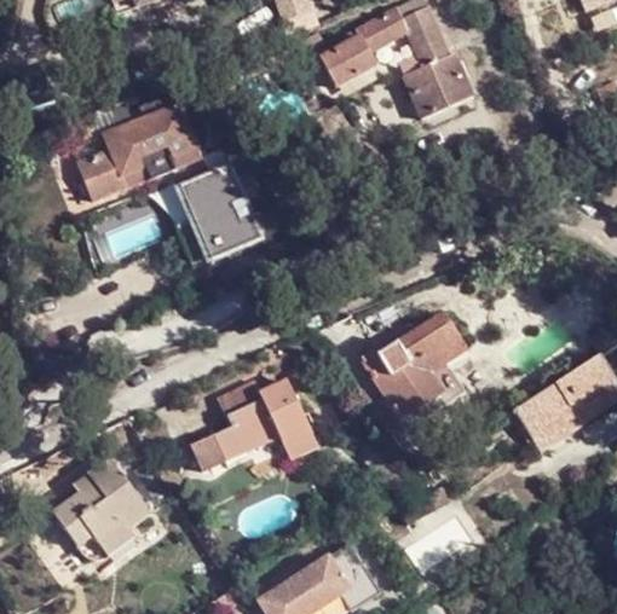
[(125,0),(113,5),(117,16),(156,1),(156,0),(125,0)]
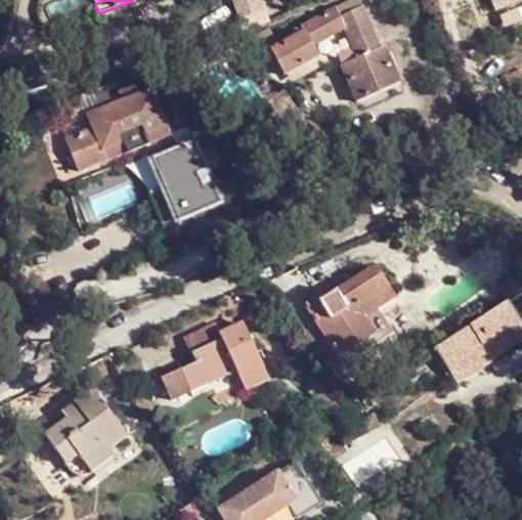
[(341,14),(337,7),(337,5),(328,10),(335,26),(344,23),(344,22),(341,14)]
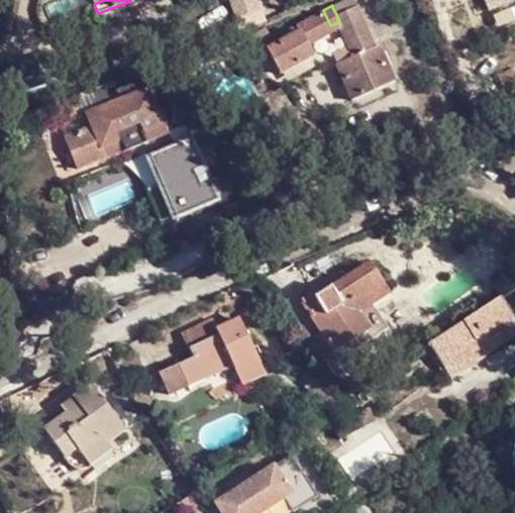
[(339,22),(354,55),(375,43),(355,5),(346,8),(336,14),(339,21),(339,22)]
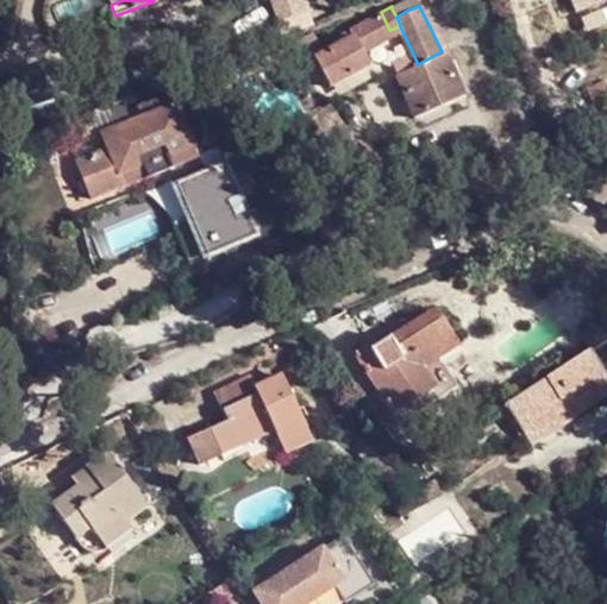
[(393,35),(389,30),(381,12),(348,29),(360,51),(393,35)]
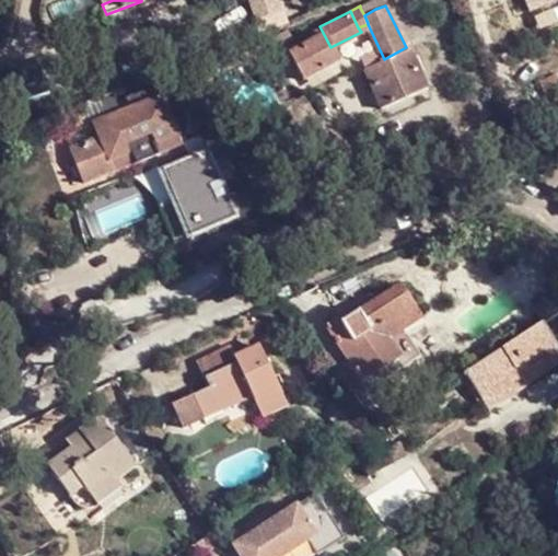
[(265,45),(286,85),(336,60),(316,21),(265,45)]
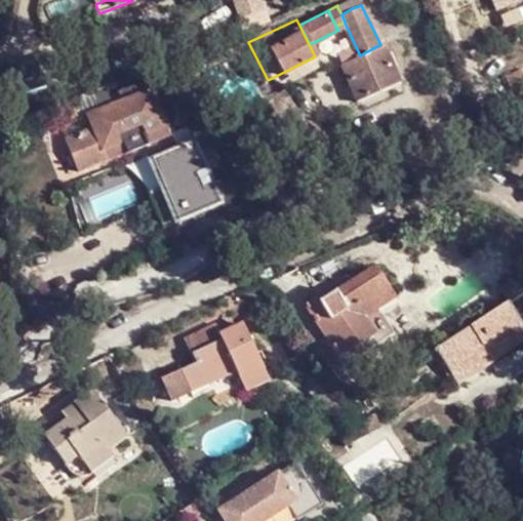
[(362,98),(402,78),(384,43),(380,44),(360,55),(344,63),(362,98)]
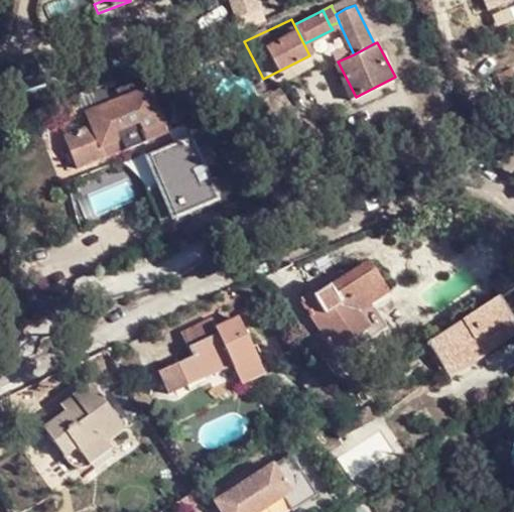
[(91,125),(100,147),(162,123),(149,89),(88,115),(91,125)]
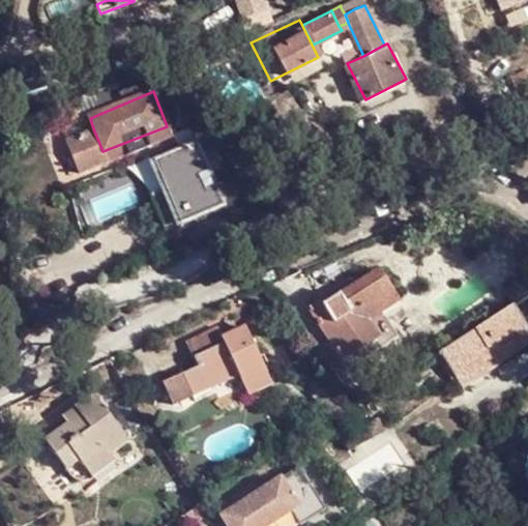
[(167,126),(103,151),(108,161),(171,135),(167,126)]
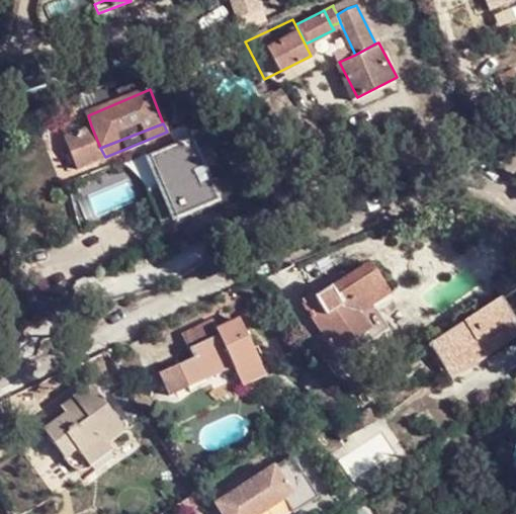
[(66,137),(79,168),(105,157),(100,148),(91,125),(66,137)]
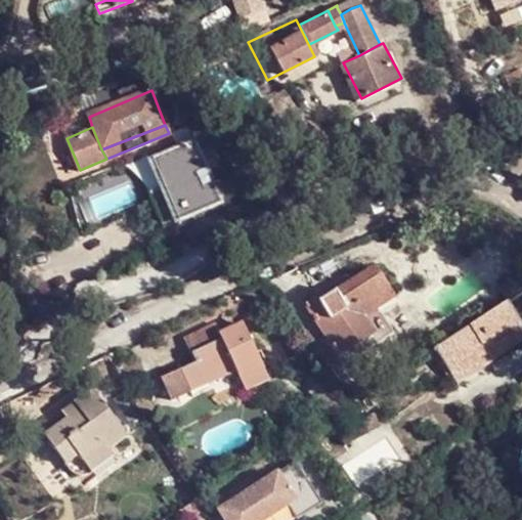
[(189,137),(141,157),(168,221),(216,202),(189,137)]
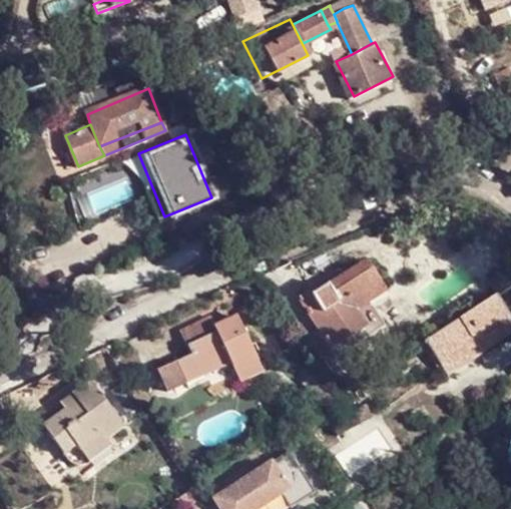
[(360,293),(366,302),(386,288),(369,259),(314,292),(312,287),(299,295),(331,347),(358,329),(344,303),(360,293)]
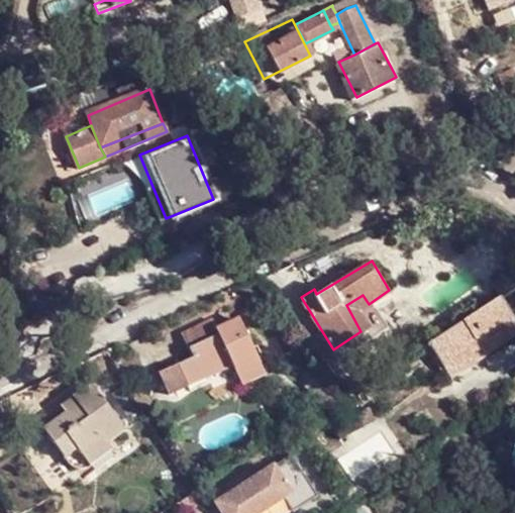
[(383,328),(369,304),(363,295),(346,305),(361,331),(333,349),(338,356),(383,328)]
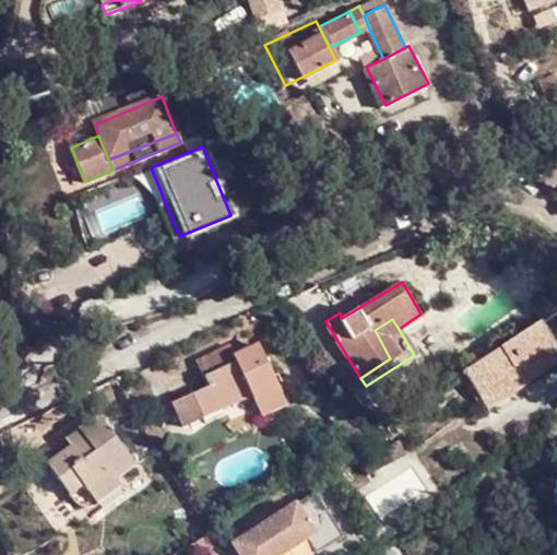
[(556,346),(541,320),(462,372),(478,397),(517,373),(525,386),(556,365),(556,346)]
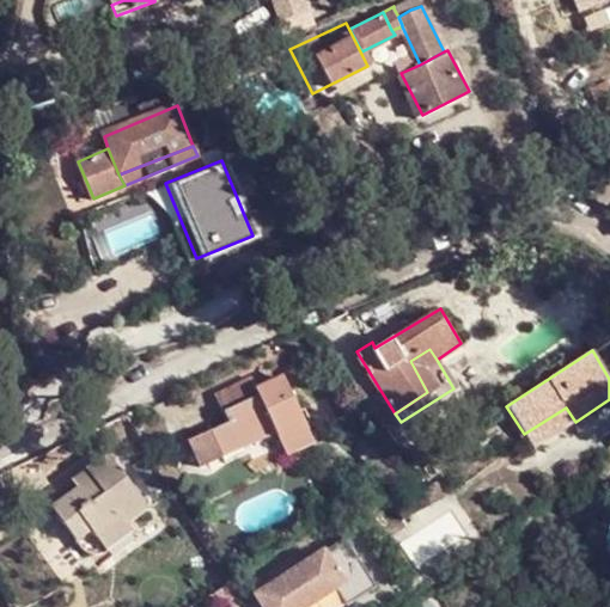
[(272,418),(276,430),(287,452),(313,440),(285,374),(258,386),(255,376),(223,391),(232,415),(193,433),(205,460),(244,443),(241,433),(272,418)]
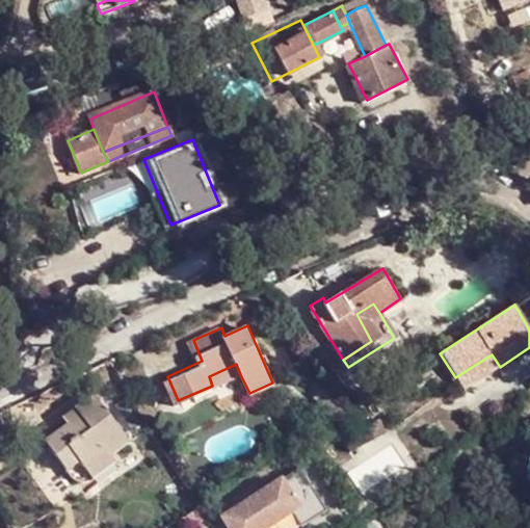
[(492,354),(455,377),(464,390),(500,367),(492,354)]
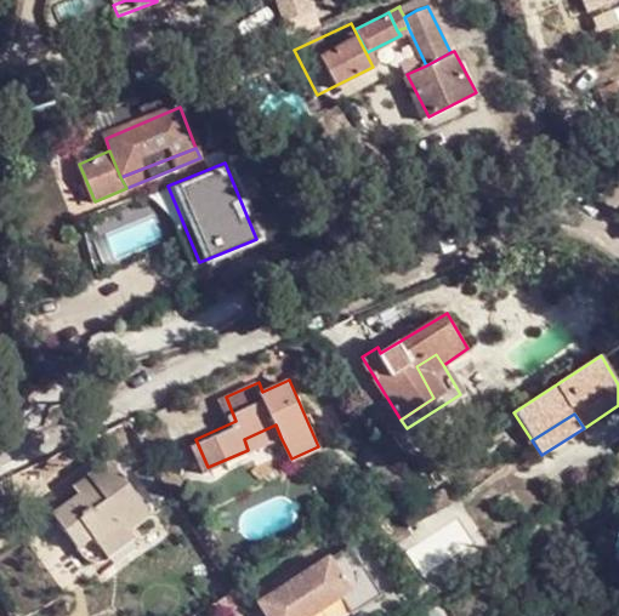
[(248,450),(280,437),(276,425),(244,439),(248,450)]
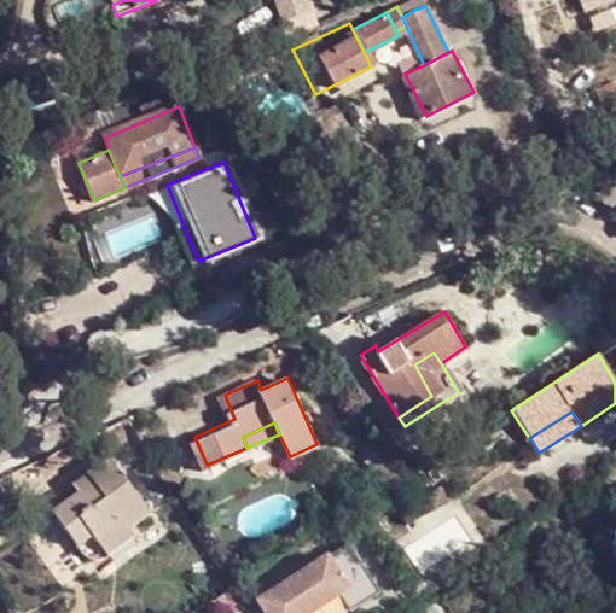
[(109,454),(87,471),(92,478),(81,485),(50,509),(75,546),(89,536),(94,542),(115,527),(125,539),(133,532),(129,526),(150,509),(109,454)]
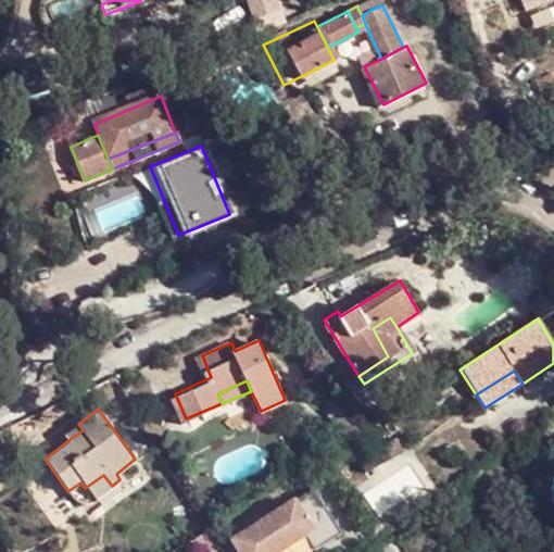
[(83,430),(78,424),(68,430),(73,437),(83,430)]
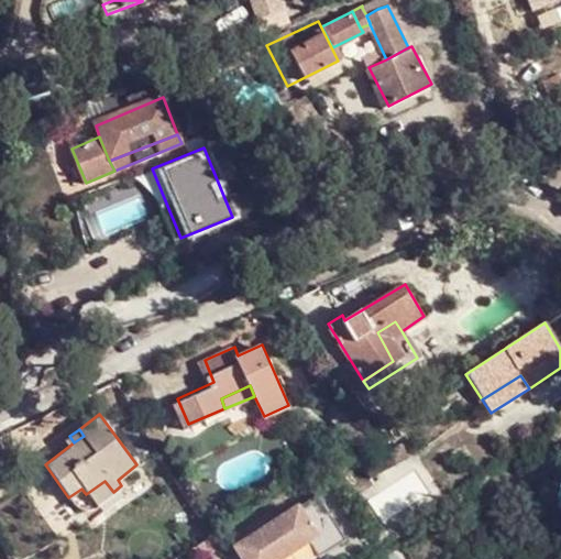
[(400,441),(388,448),(397,463),(410,456),(400,441)]
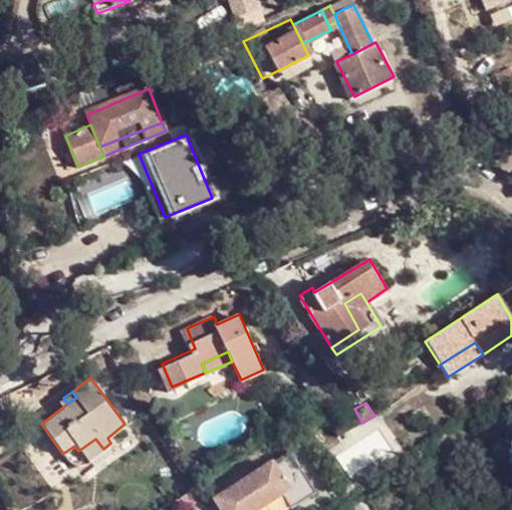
[(362,423),(354,409),(334,418),(342,434),(362,423)]
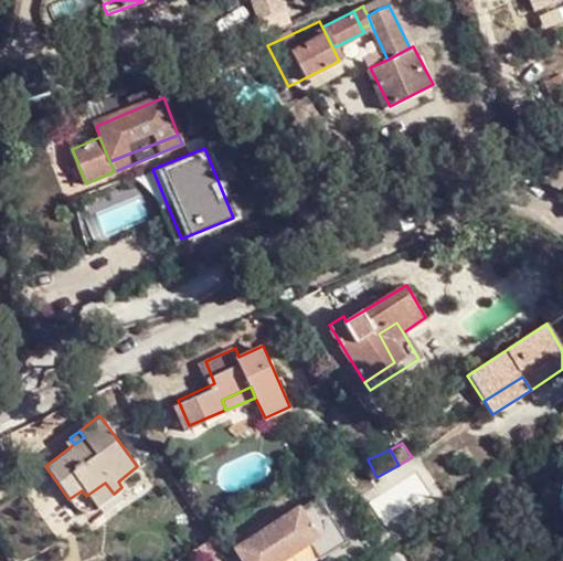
[(105,483),(86,496),(96,508),(114,494),(105,483)]
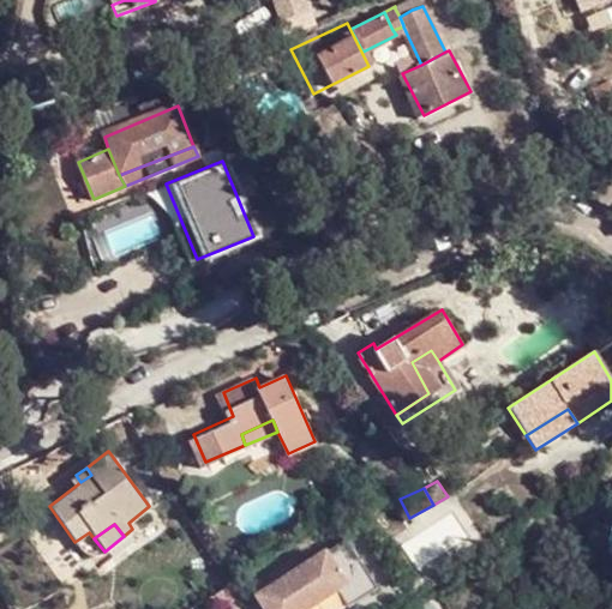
[(348,535),(257,591),(268,608),(300,608),(339,586),(349,603),(378,584),(348,535)]
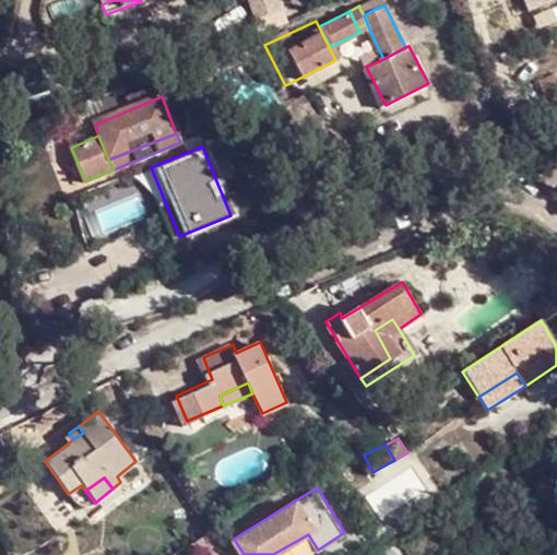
[(212,527),(193,538),(203,554),(206,554),(223,545),(212,527)]
